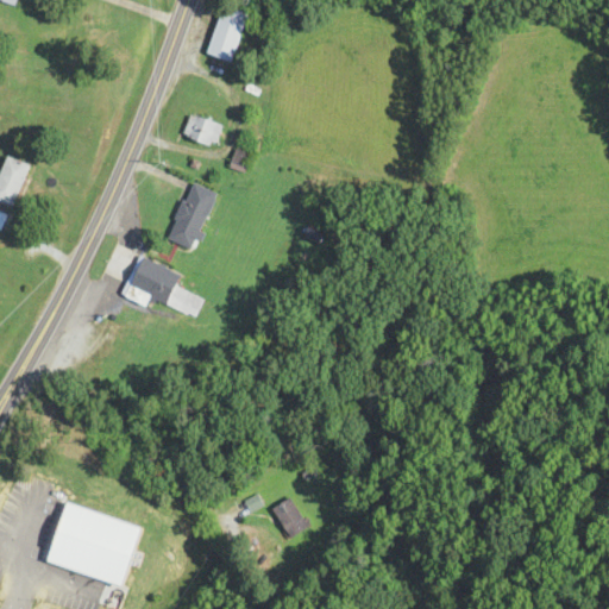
[(233,63),(249,13),(224,6),(208,55),(233,63)]
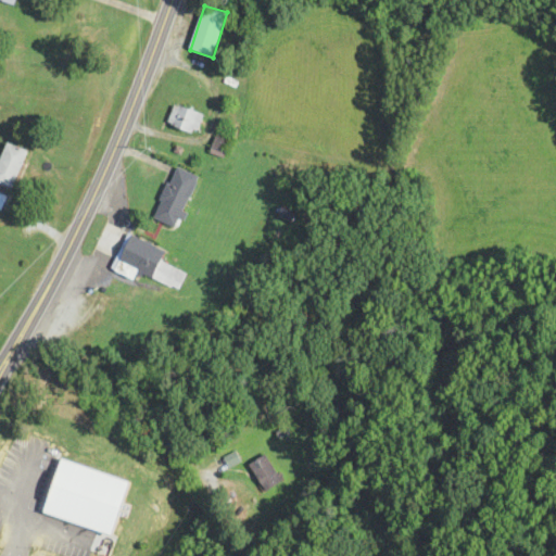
[(167,123),(196,136),(204,117),(176,104),(167,123)]
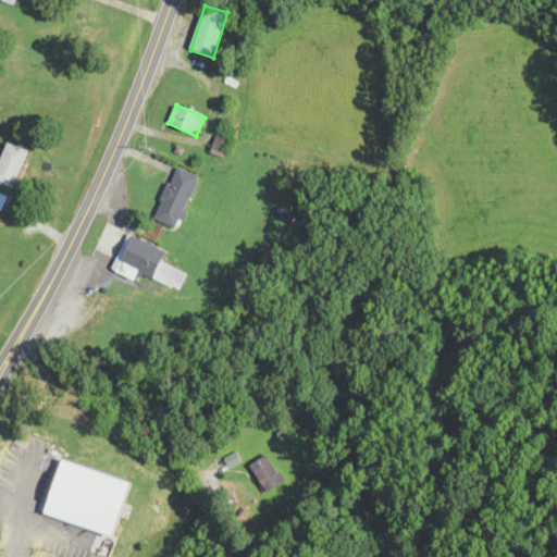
[(211,155),(225,159),(230,143),(215,138),(211,155)]
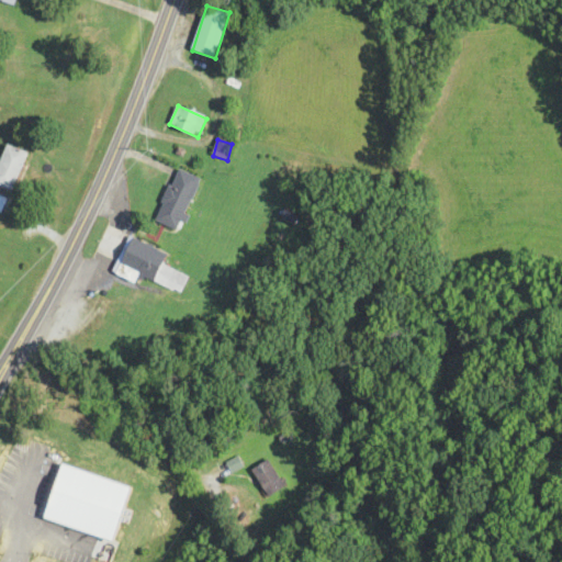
[(29,154),(8,145),(0,161),(0,186),(13,191),(29,154)]
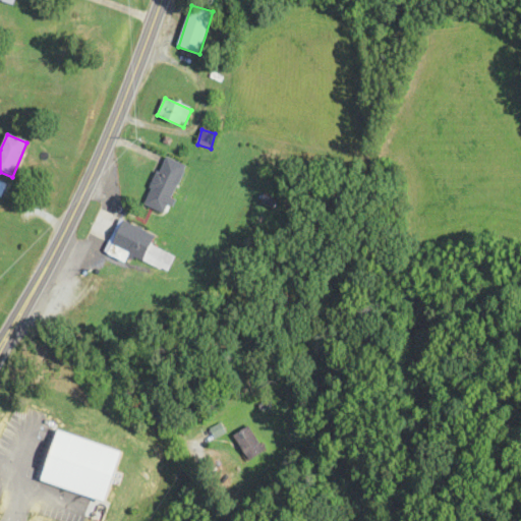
[(187,166),(164,157),(145,206),(168,215),(187,166)]
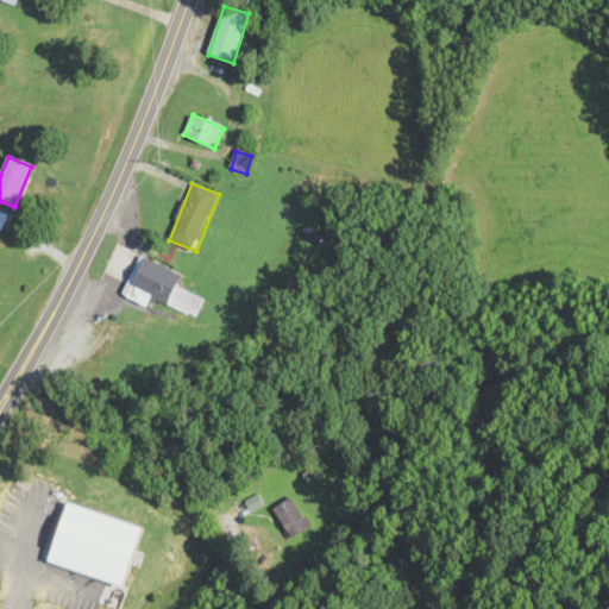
[(302,236),(320,246),(325,237),(307,227),(302,236)]
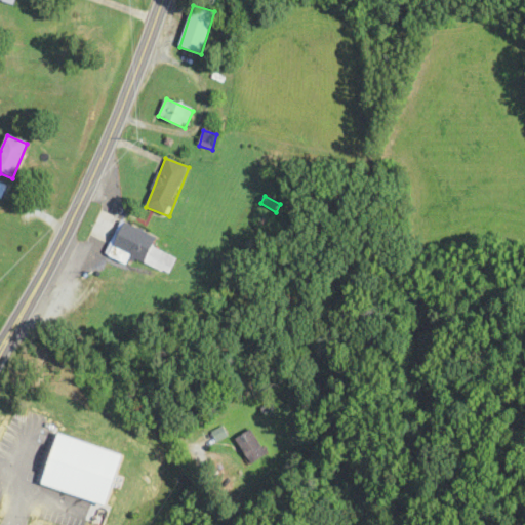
[(158,238),(124,223),(109,257),(128,265),(131,257),(169,274),(176,257),(154,248),(158,238)]
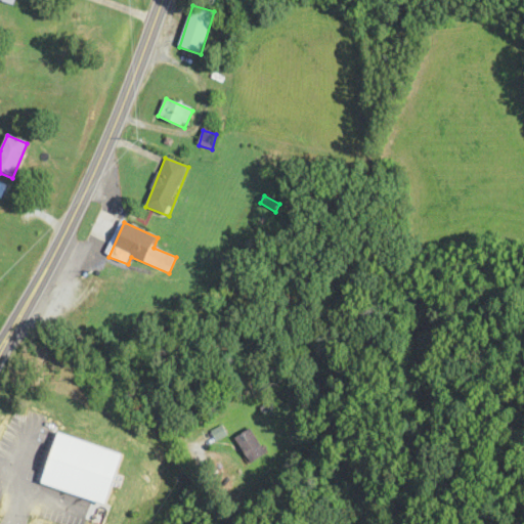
[(235,439),(252,464),(267,453),(250,429),(235,439)]
